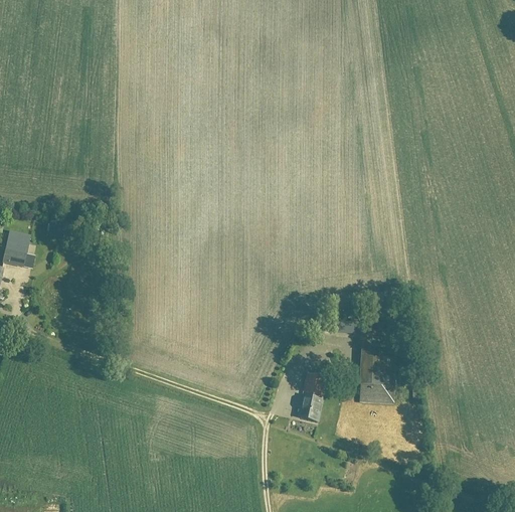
[(1,262),(33,270),(36,257),(26,253),(30,237),(9,231),(1,262)]
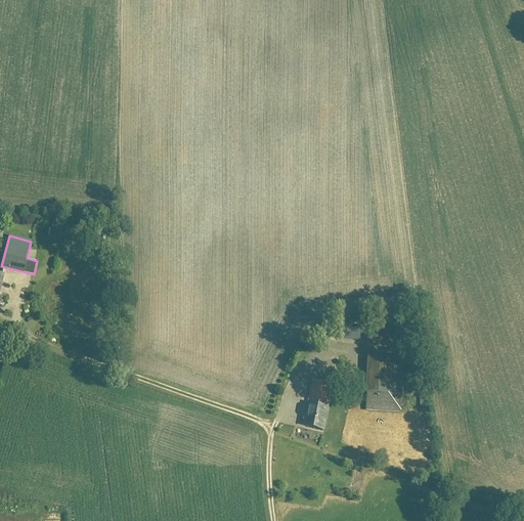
[(365,408),(402,410),(405,355),(368,353),(365,408)]
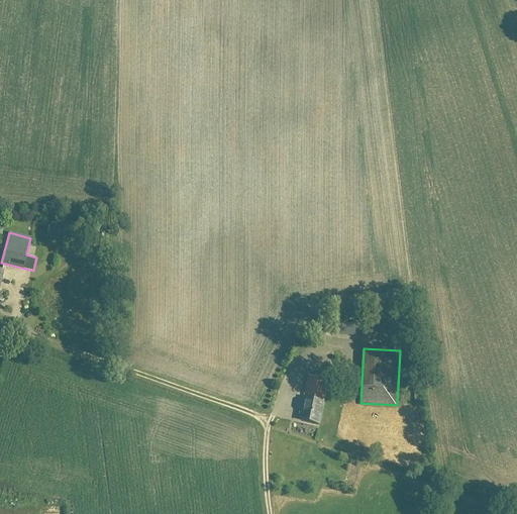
[(322,423),(331,380),(309,375),(300,419),(322,423)]
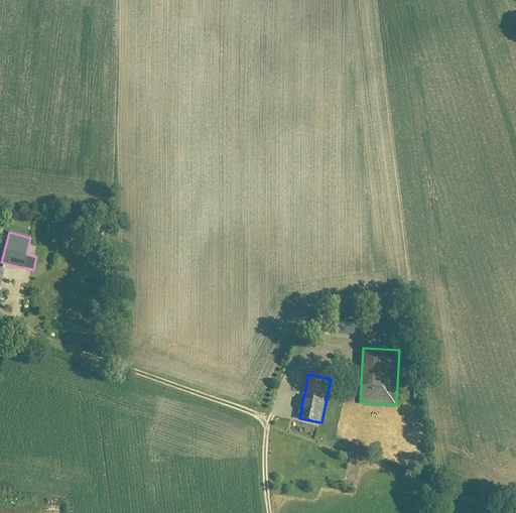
[(412,392),(412,400),(421,400),(421,392),(412,392)]
